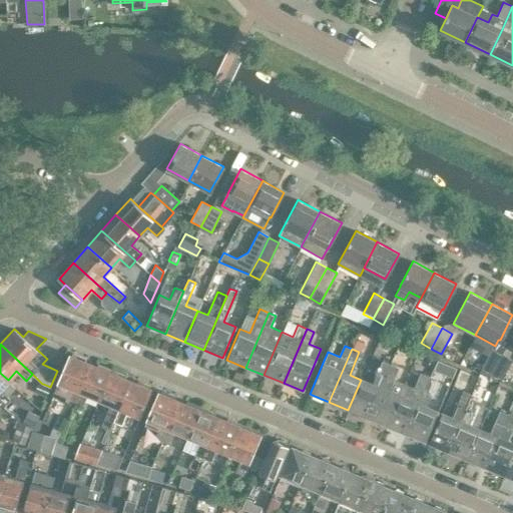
[(481,369),(491,375),(501,354),(492,349),(481,369)]
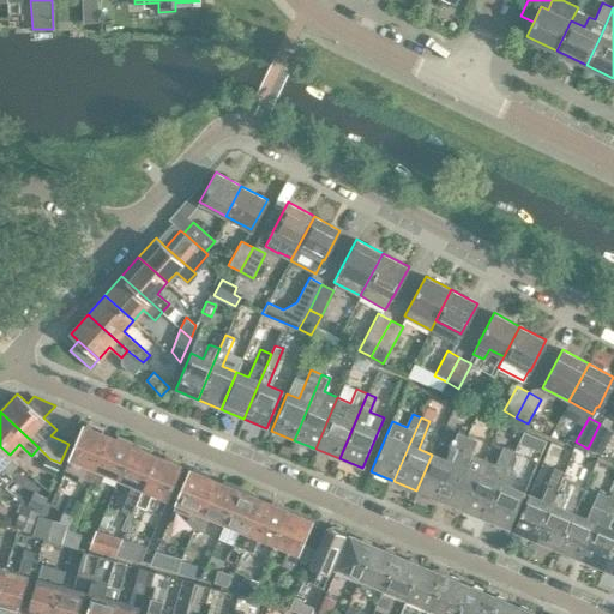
[(77,480),(88,483),(108,435),(101,432),(102,429),(88,423),(86,426),(84,425),(65,469),(79,475),(77,480)]
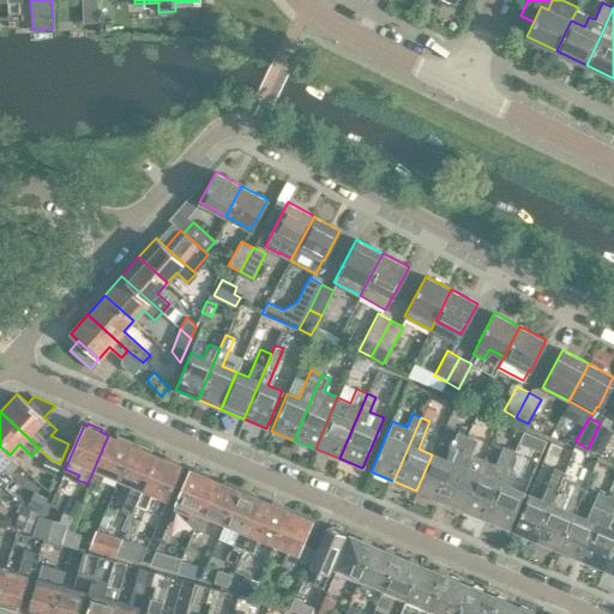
[(600,423),(588,449),(601,455),(613,431),(600,423)]
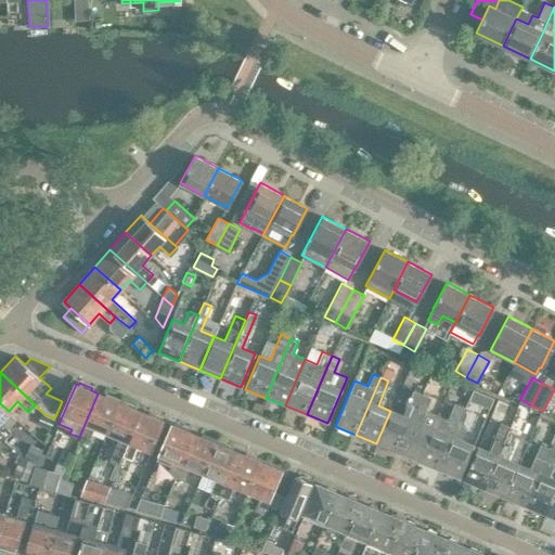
[(474,389),(469,400),(489,408),(493,398),(474,389)]
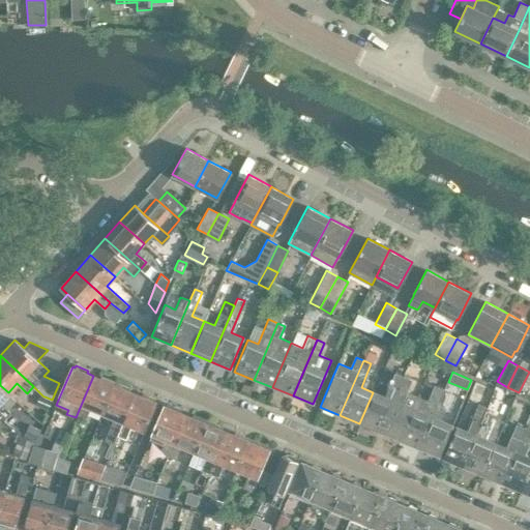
[(359,423),(380,432),(403,377),(395,375),(386,398),(373,392),(359,423)]
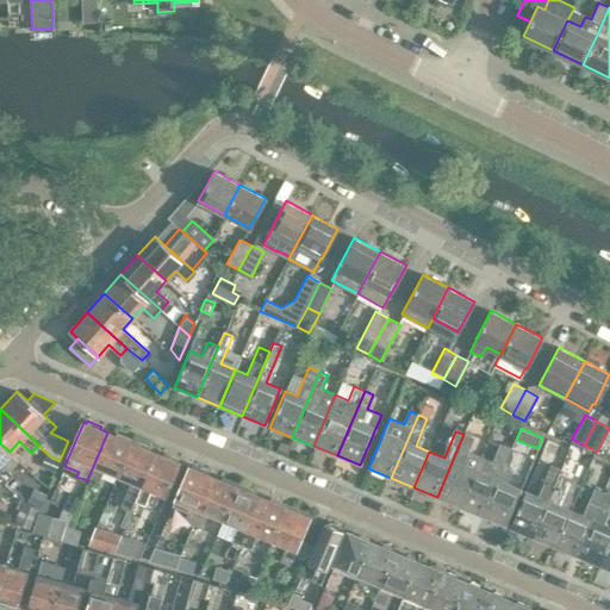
[(104,468),(118,475),(132,440),(117,434),(116,436),(107,433),(87,480),(97,485),(104,468)]
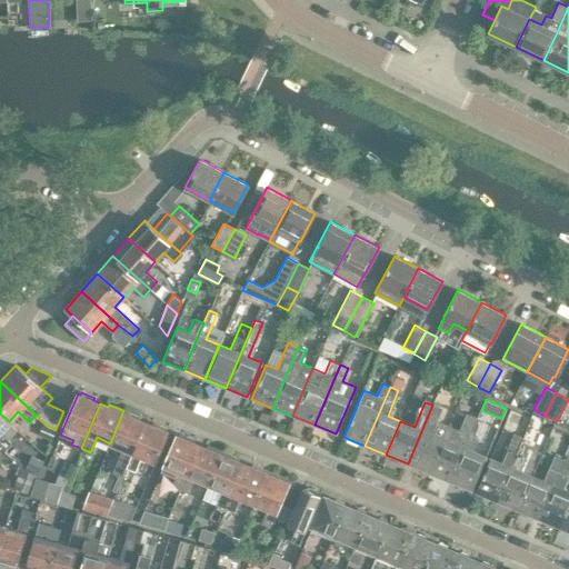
[(408,463),(429,472),(448,426),(447,427),(436,422),(441,409),(432,405),(408,463)]
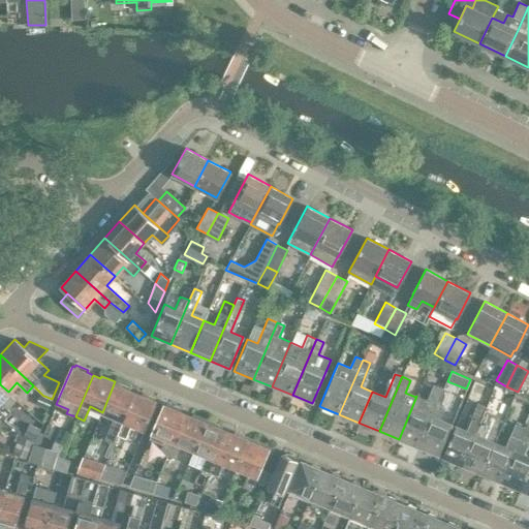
[(115,381),(102,412),(115,417),(105,438),(115,442),(118,434),(135,393),(127,390),(128,387),(115,381)]
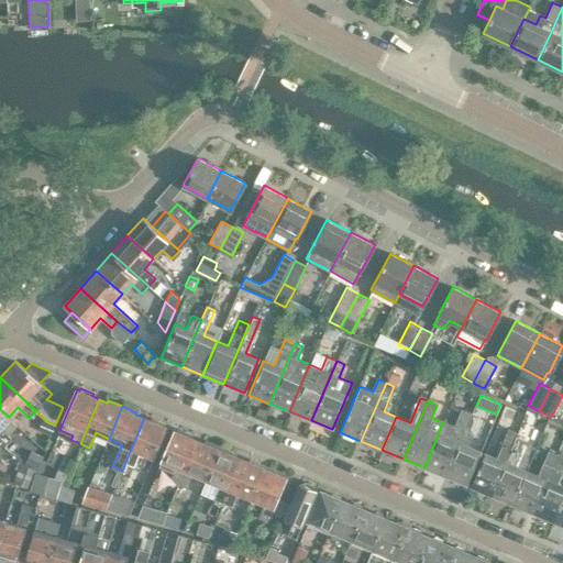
[(0,409),(0,440),(4,444),(11,438),(0,427),(9,417),(0,409)]
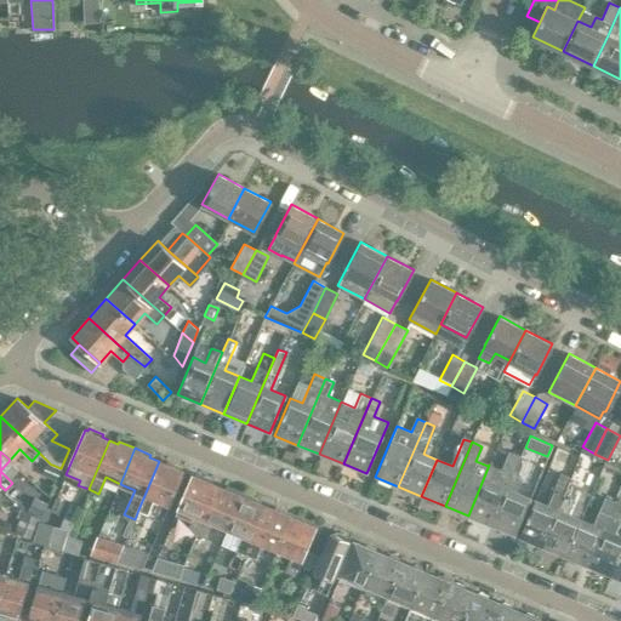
[(468,516),(491,527),(513,474),(512,474),(519,456),(508,453),(501,469),(489,465),(468,516)]
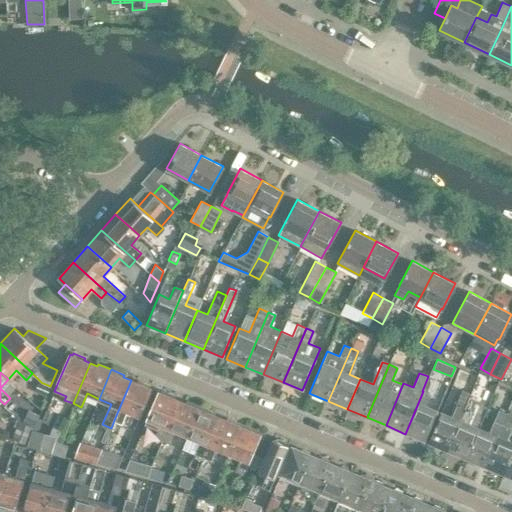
[(137,383),(131,380),(114,420),(122,423),(127,410),(140,416),(151,389),(149,388),(150,385),(138,380),(137,383)]
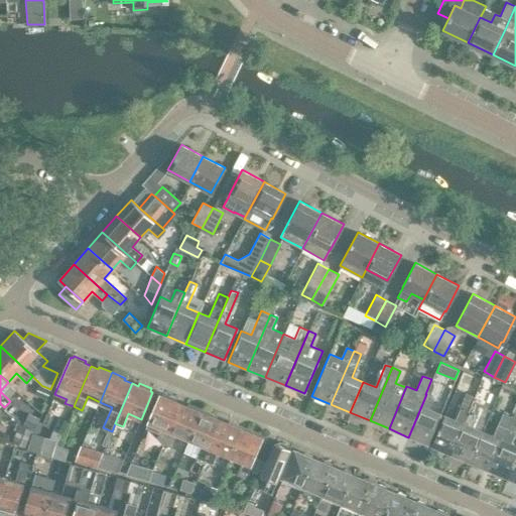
[(46,399),(50,389),(43,386),(39,396),(46,399)]
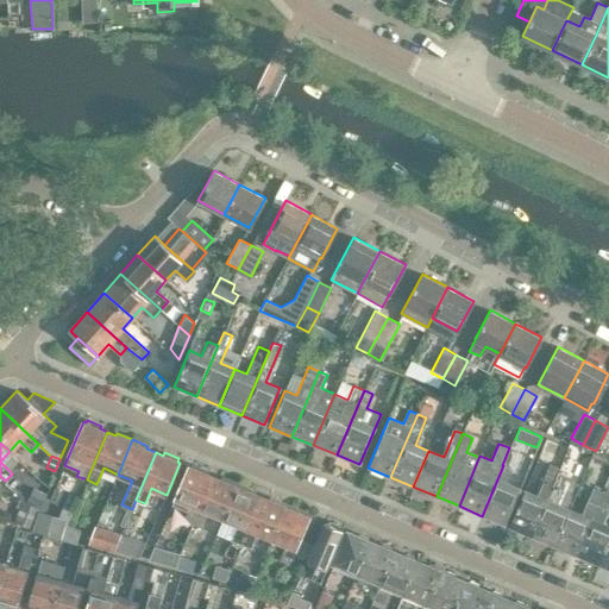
[(183,520),(193,523),(213,476),(205,473),(206,470),(193,464),(192,468),(188,466),(175,498),(190,504),(183,520)]
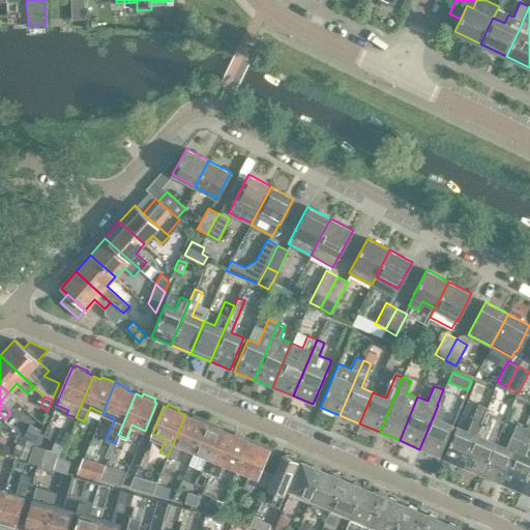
[(438,405),(419,449),(439,458),(452,425),(440,420),(445,408),(438,405)]
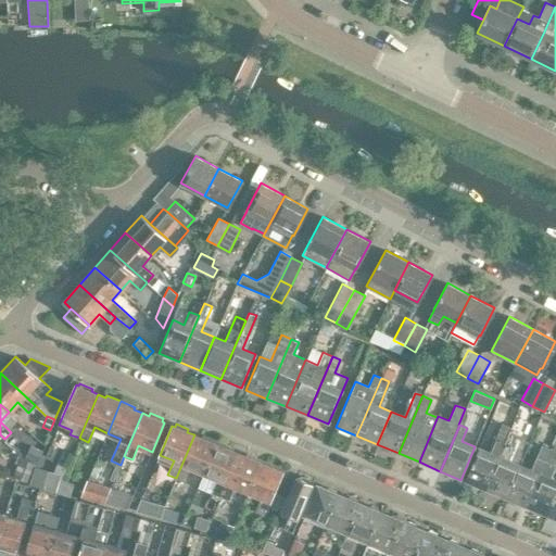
[(465,481),(484,490),(508,433),(501,430),(491,453),(479,447),(465,481)]
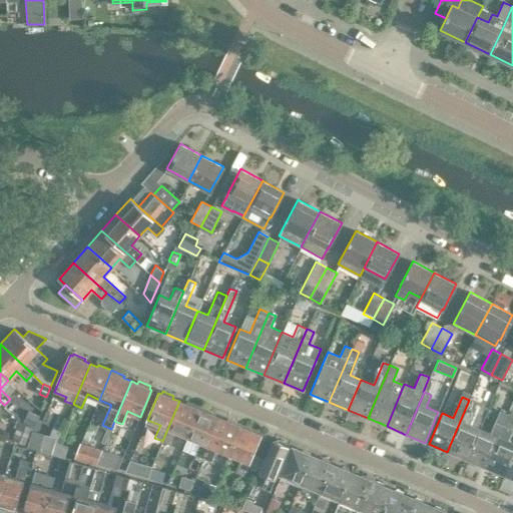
[(447,452),(466,460),(479,429),(468,424),(477,403),(469,400),(447,452)]
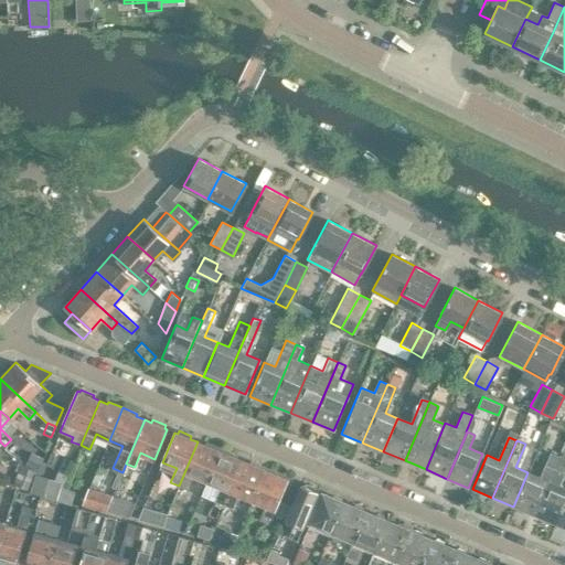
[(4,446),(0,441),(0,455),(6,459),(11,452),(4,446)]
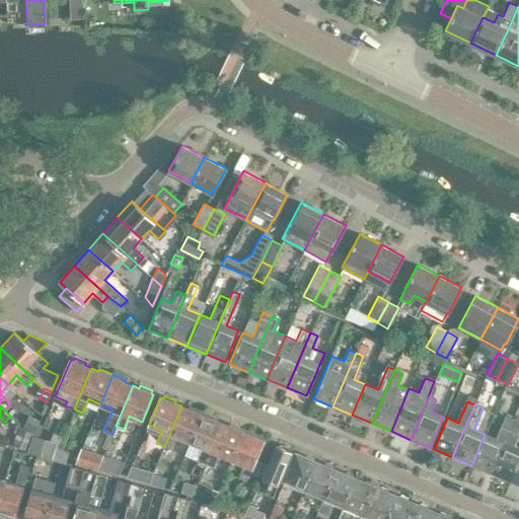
[(177,437),(190,442),(203,412),(190,406),(189,409),(181,405),(164,446),(172,450),(177,437)]
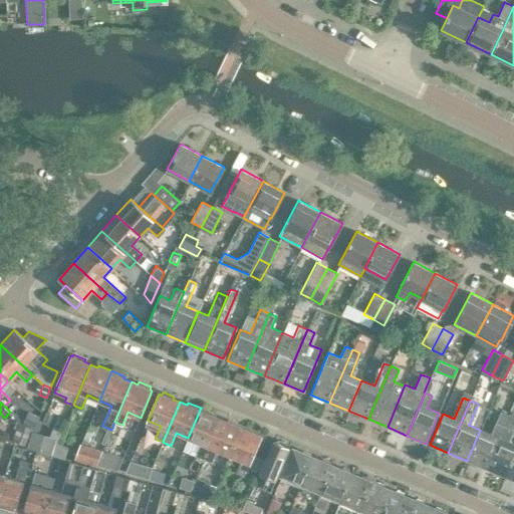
[(196,455),(204,459),(220,419),(213,416),(214,414),(201,408),(188,438),(201,443),(196,455)]
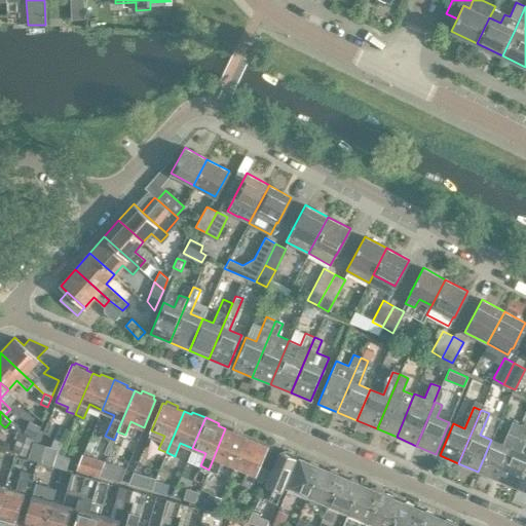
[(28,421),(23,433),(35,438),(40,426),(28,421)]
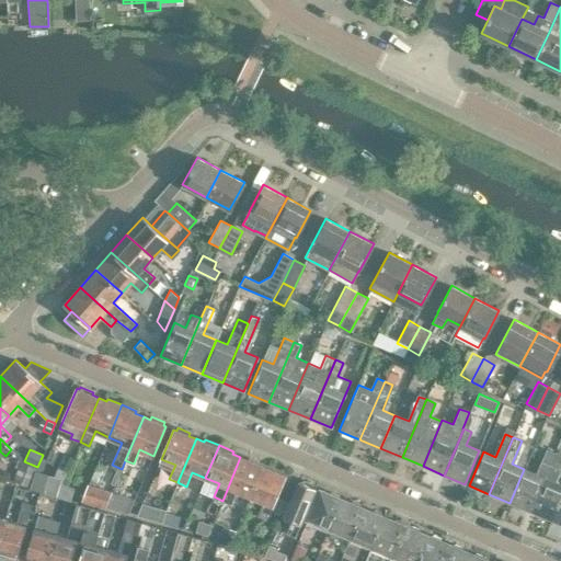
[(510,503),(530,512),(554,454),(547,451),(537,474),(524,469),(510,503)]
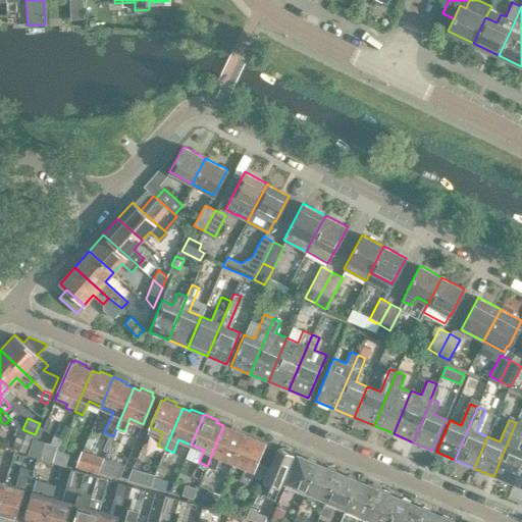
[(493,476),(513,484),(521,461),(521,451),(514,448),(521,429),(521,424),(516,422),(493,476)]
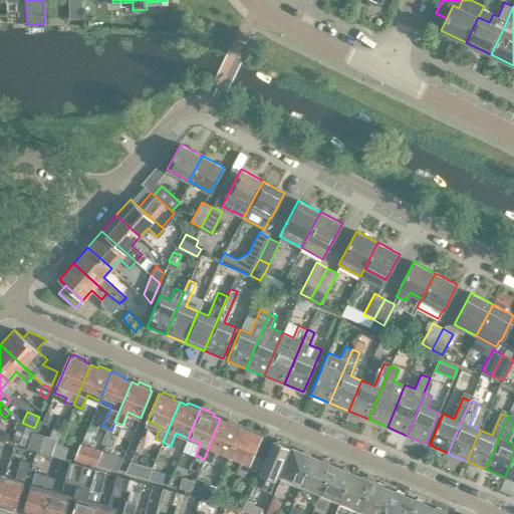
[(218,450),(229,455),(242,425),(228,420),(227,422),(220,419),(204,459),(213,462),(218,450)]
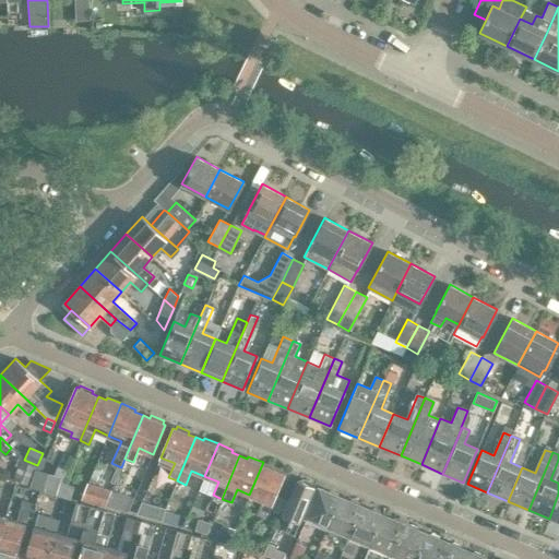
[(12,482),(30,487),(35,470),(36,465),(19,460),(12,482)]
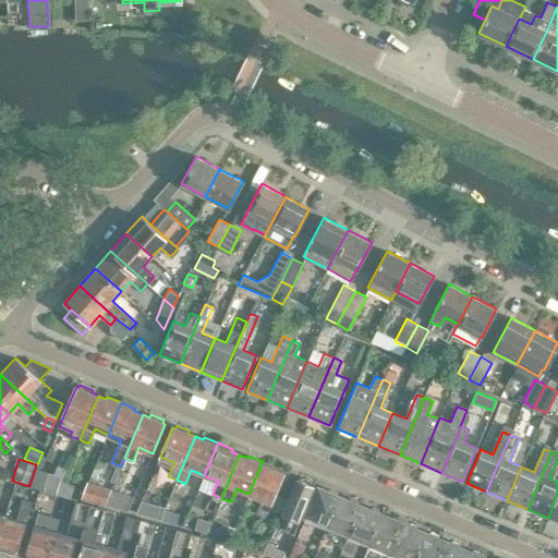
[(263,461),(249,494),(262,499),(256,513),(265,517),(268,509),(281,514),(288,498),(275,493),(283,473),(275,470),(276,468),(263,461)]
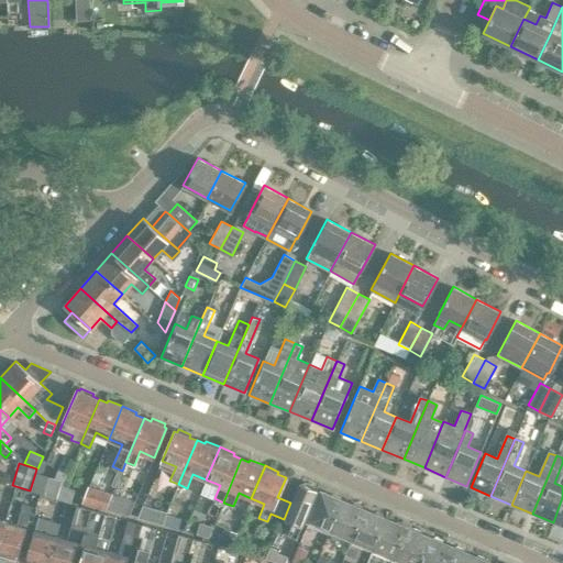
[(30,490),(57,498),(61,488),(58,488),(61,481),(35,473),(30,490)]
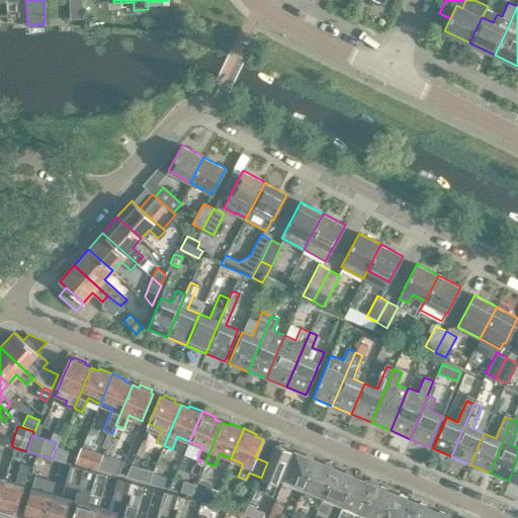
[(261,478),(269,481),(264,492),(272,496),(291,450),(288,449),(287,446),(281,444),(278,445),(275,443),(261,478)]
